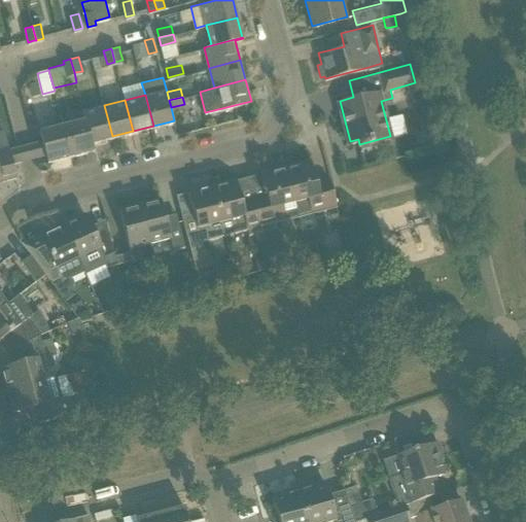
[(83,110),(83,111),(85,118),(92,142),(93,141),(112,136),(104,105),(98,107),(83,110)]
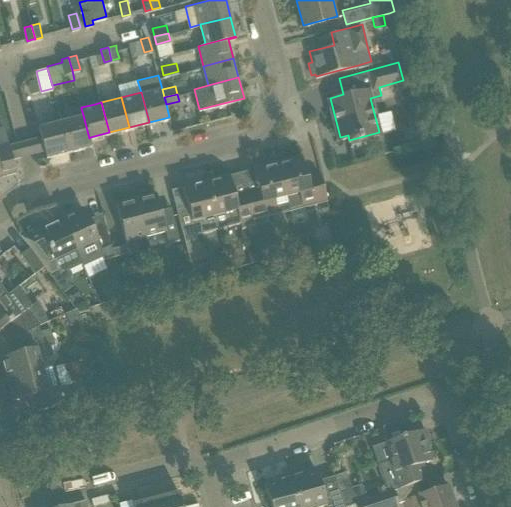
[(83,115),(61,120),(69,150),(92,145),(90,137),(89,138),(83,115)]
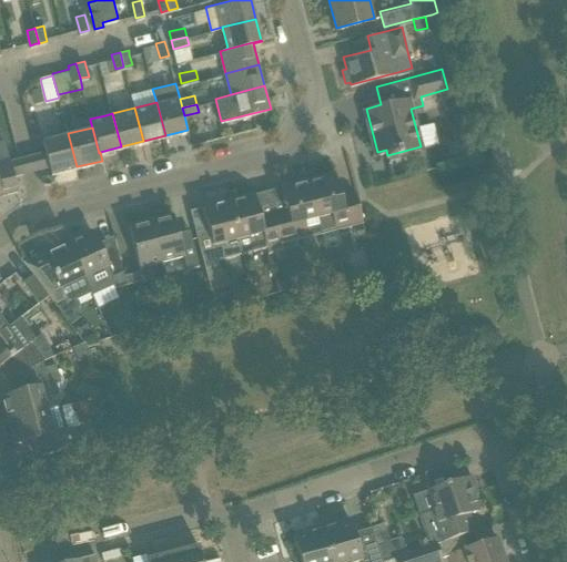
[(46,151),(37,153),(40,167),(49,165),(51,173),(77,166),(68,133),(42,140),(46,151)]
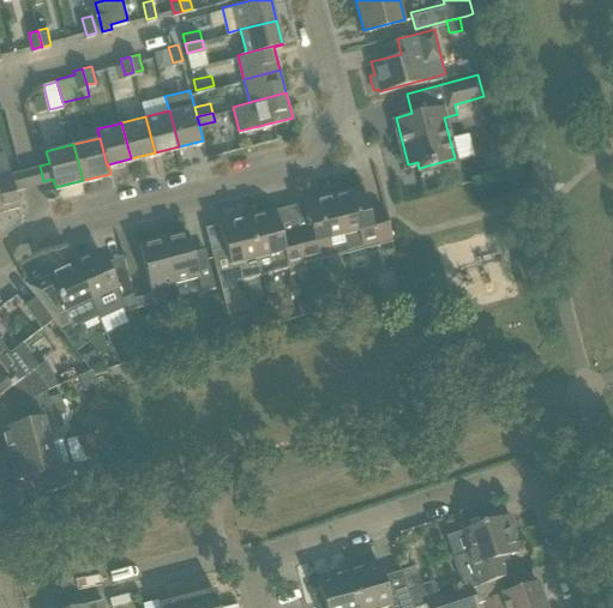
[(0,170),(0,209),(19,204),(14,188),(25,185),(20,170),(11,173),(10,168),(0,170)]
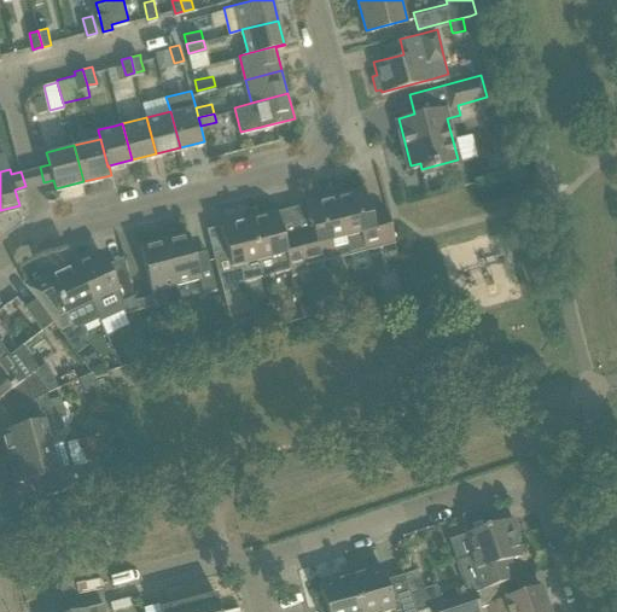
[(335,192),(350,250),(395,239),(386,207),(371,211),(365,185),(335,192)]
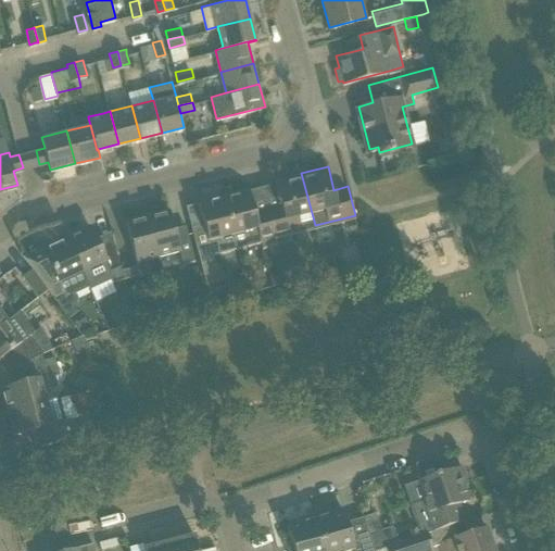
[(267,207),(277,242),(291,238),(290,232),(315,225),(301,173),(275,180),(281,203),(267,207)]
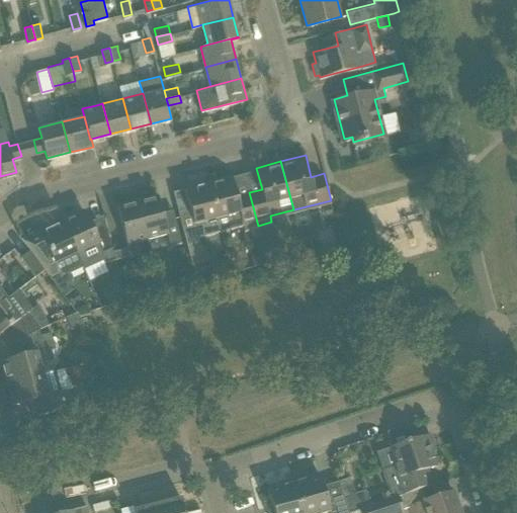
[(208,180),(221,230),(243,224),(245,229),(258,226),(249,192),(238,195),(232,174),(208,180)]
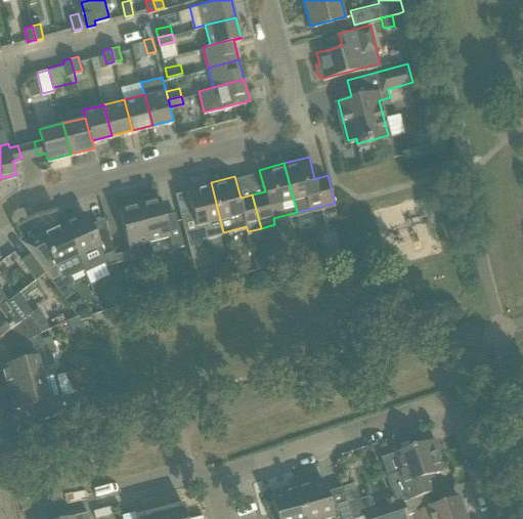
[(192,210),(181,213),(186,233),(189,247),(203,244),(201,238),(212,235),(223,232),(211,182),(187,188),(192,210)]
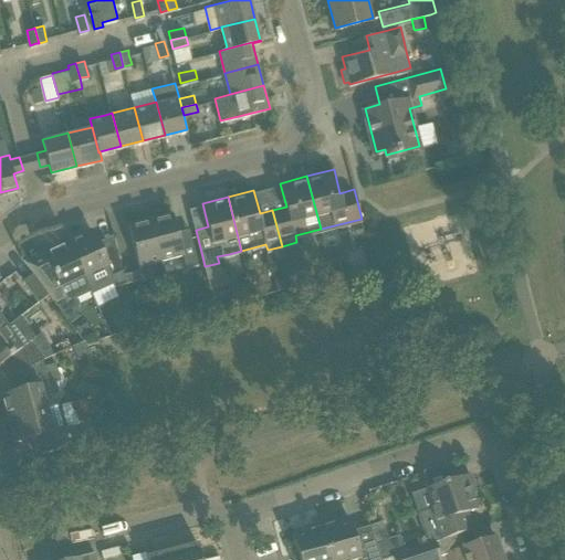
[(182,253),(186,266),(198,263),(197,256),(191,235),(180,239),(173,211),(150,217),(161,259),(182,253)]
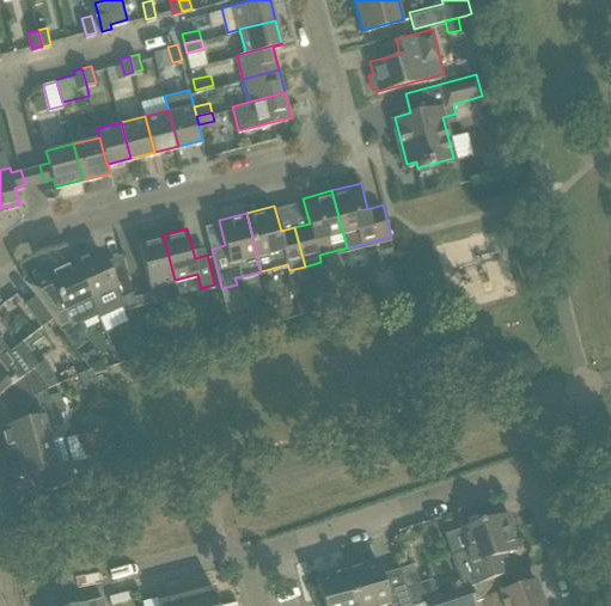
[(134,295),(136,305),(165,298),(162,283),(175,280),(163,234),(139,240),(151,291),(134,295)]
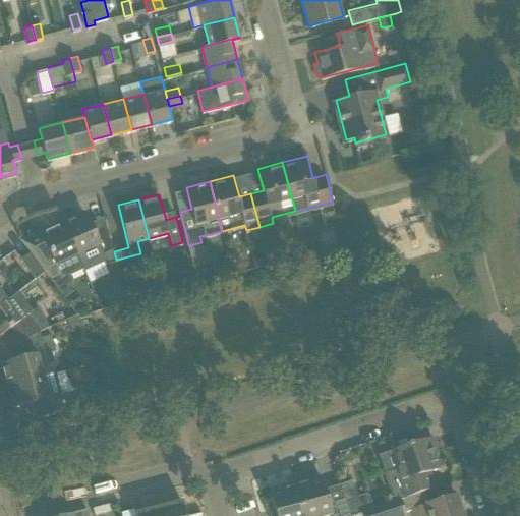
[(83,209),(62,219),(83,267),(84,269),(104,259),(105,262),(116,260),(114,251),(106,221),(93,227),(83,209)]
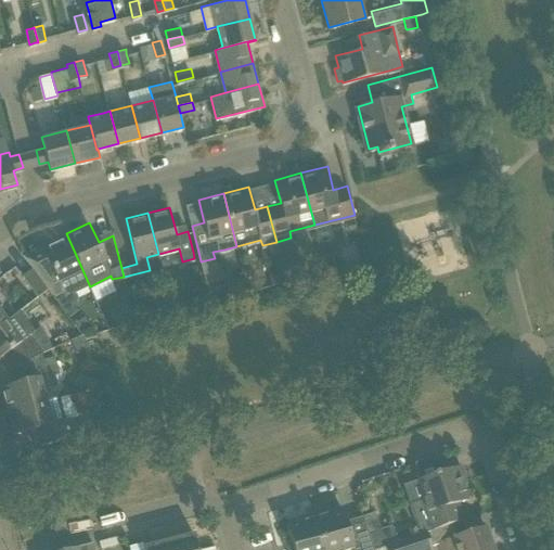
[(37,271),(48,286),(54,294),(62,290),(76,290),(89,284),(66,233),(42,245),(51,265),(37,271)]
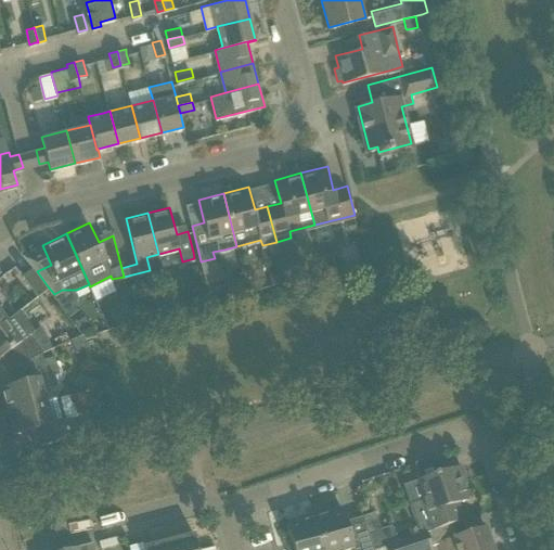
[(285,280),(300,277),(299,270),(292,264),(282,266),(285,280)]
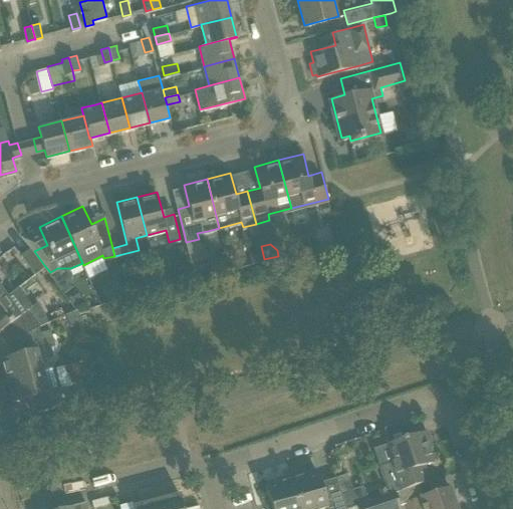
[(32,269),(35,272),(44,265),(30,246),(20,253),(32,269)]
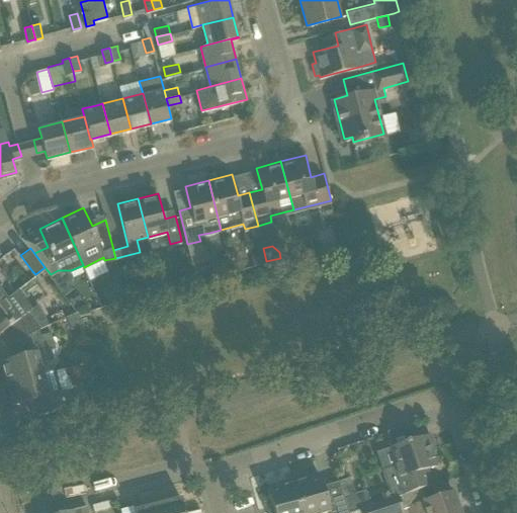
[(256,251),(252,258),(253,263),(264,261),(262,250),(256,251)]
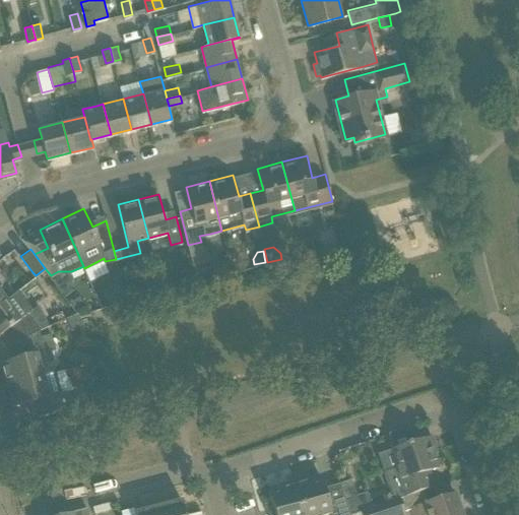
[(205,261),(193,264),(197,279),(209,276),(205,261)]
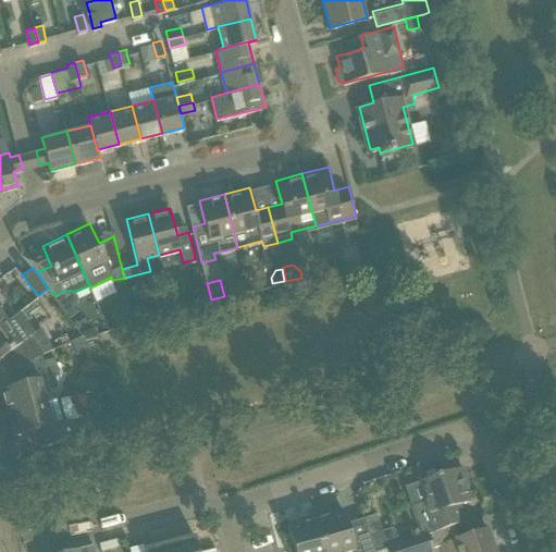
[(85,316),(75,323),(79,329),(82,333),(94,328),(85,316)]
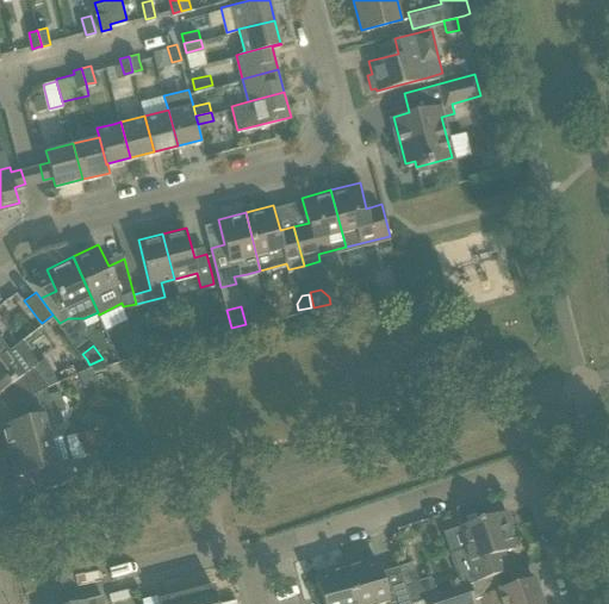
[(0,390),(8,384),(19,398),(47,385),(58,379),(45,355),(24,371),(7,349),(0,354),(0,390)]
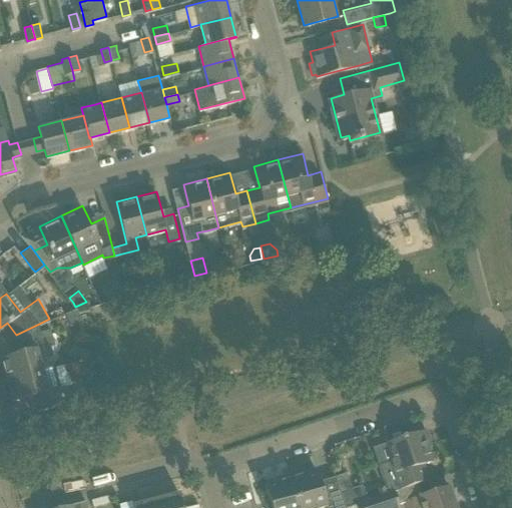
[(65,312),(71,323),(80,318),(78,311),(75,307),(65,312)]
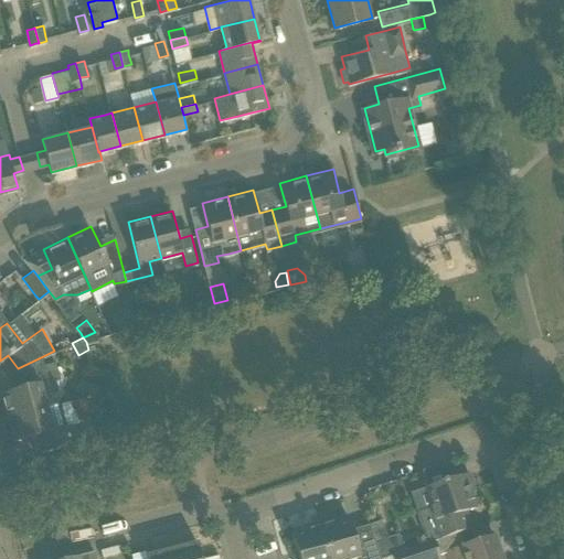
[(1,391),(8,415),(48,405),(44,393),(57,389),(54,378),(60,376),(55,359),(44,363),(43,356),(18,368),(22,386),(1,391)]
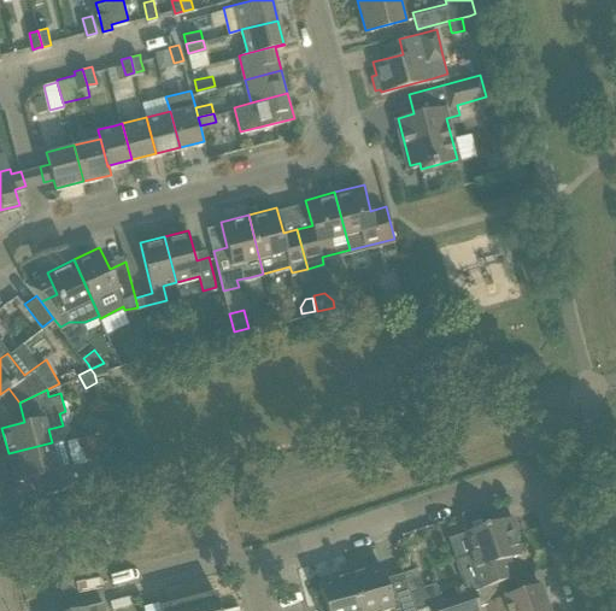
[(37,475),(42,493),(84,482),(78,462),(72,463),(65,439),(52,442),(9,453),(16,480),(37,475)]
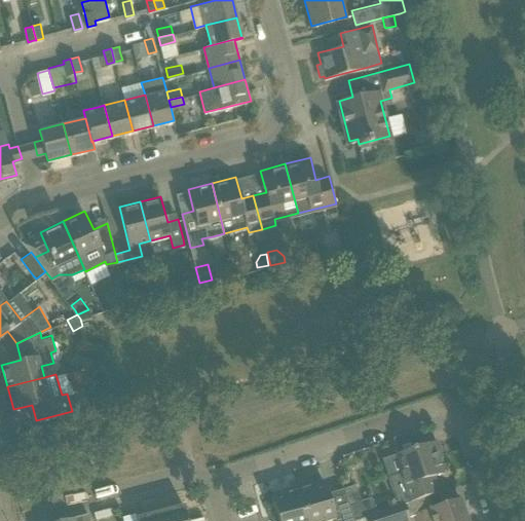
[(92,398),(96,410),(104,408),(101,396),(92,398)]
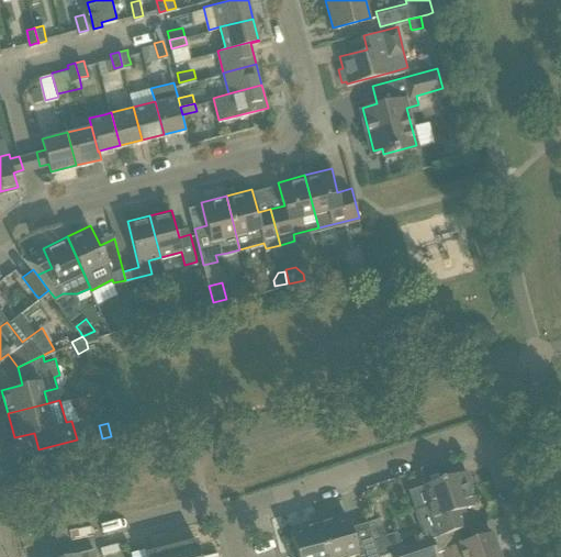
[(424,504),(434,535),(448,531),(469,524),(469,523),(467,524),(461,508),(473,503),(469,488),(472,487),(467,469),(425,483),(432,502),(424,504)]
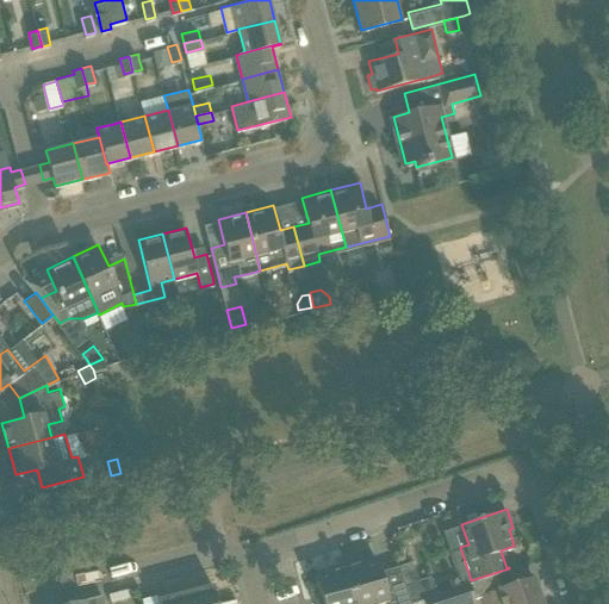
[(365,559),(346,562),(356,603),(371,603),(389,599),(380,570),(378,556),(365,560),(365,559)]
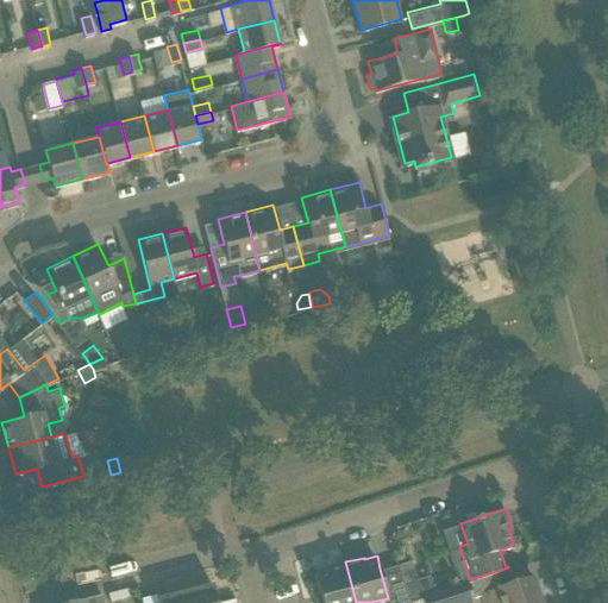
[(319,586),(312,589),(315,598),(314,598),(315,602),(321,602),(323,602),(356,602),(345,561),(326,566),(327,570),(314,572),(319,586)]
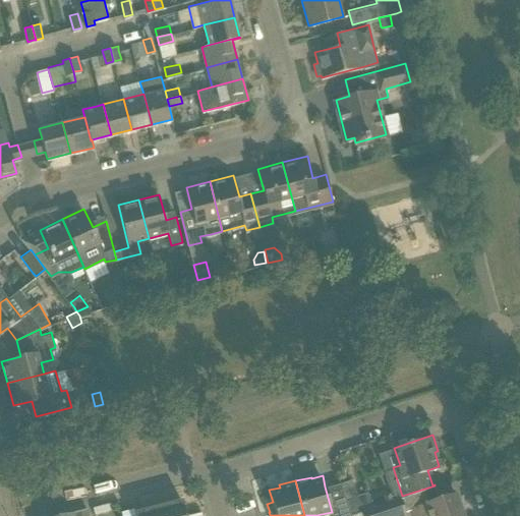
[(368,492),(346,498),(351,513),(372,506),(368,492)]
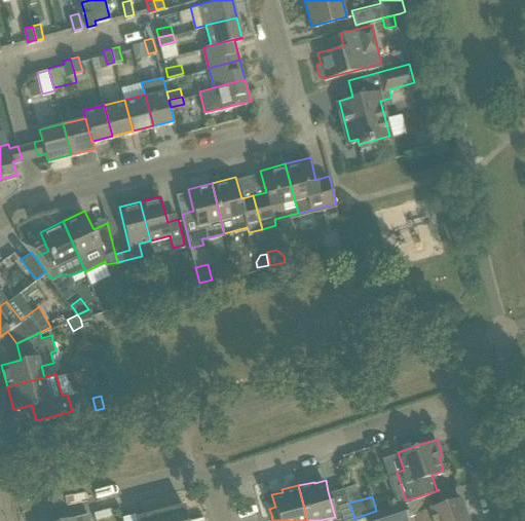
[(427,520),(432,520),(467,520),(459,496),(440,503),(416,511),(419,520),(427,520)]
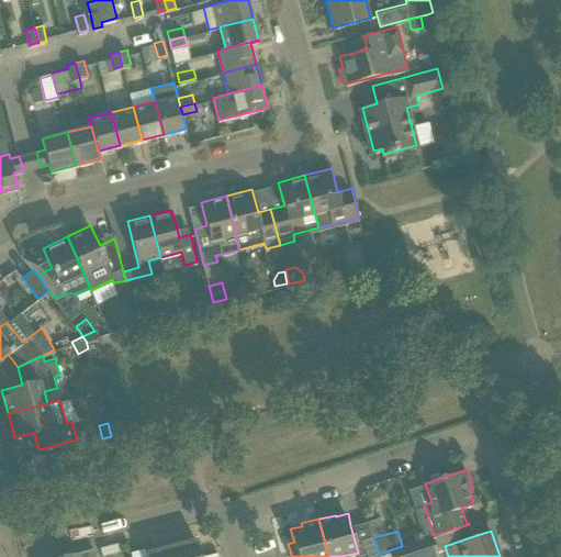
[(170,541),(174,556),(201,556),(197,537),(189,539),(188,536),(170,541)]
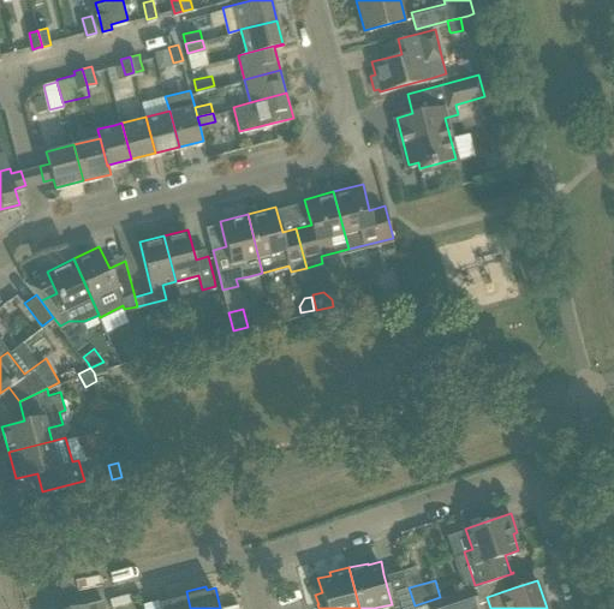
[(415,605),(415,608),(465,608),(480,604),(474,586),(440,597),(415,605)]
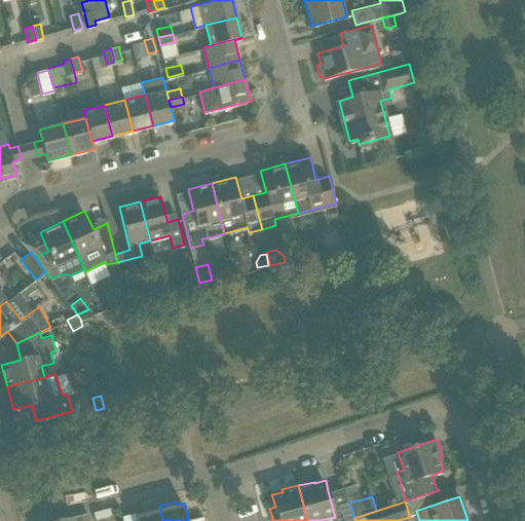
[(162,520),(159,506),(143,510),(144,514),(136,516),(137,520),(162,520)]
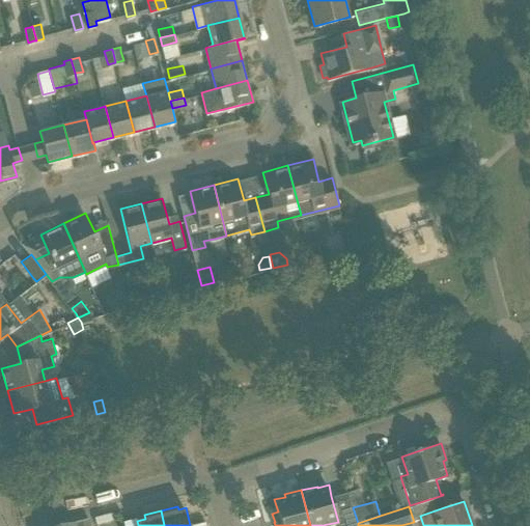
[(91,525),(89,517),(53,525),(91,525)]
